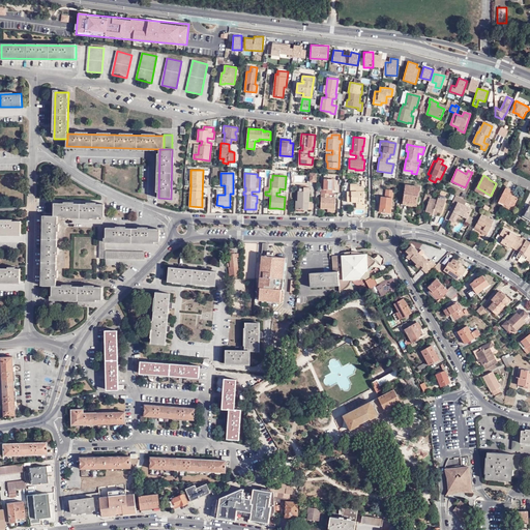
[(327,208),(334,208),(334,198),(329,197),(329,194),(332,194),(332,179),(324,179),(323,189),(321,189),(321,208),(327,208)]
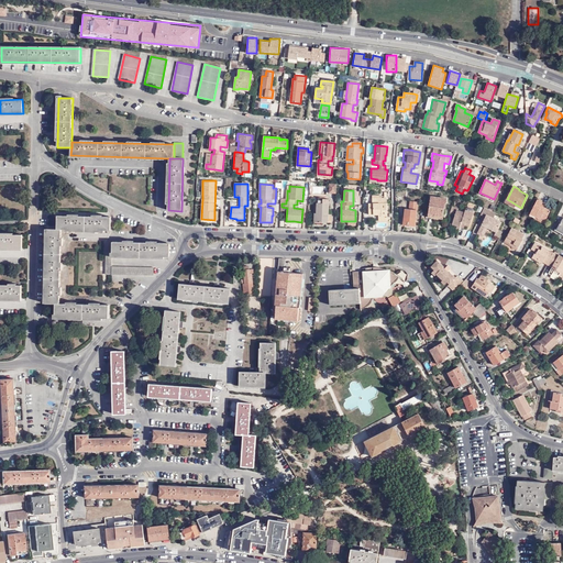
[(386,216),(386,198),(381,198),(381,196),(372,196),(372,203),(368,203),(368,214),(378,214),(379,214),(379,216),(386,216)]
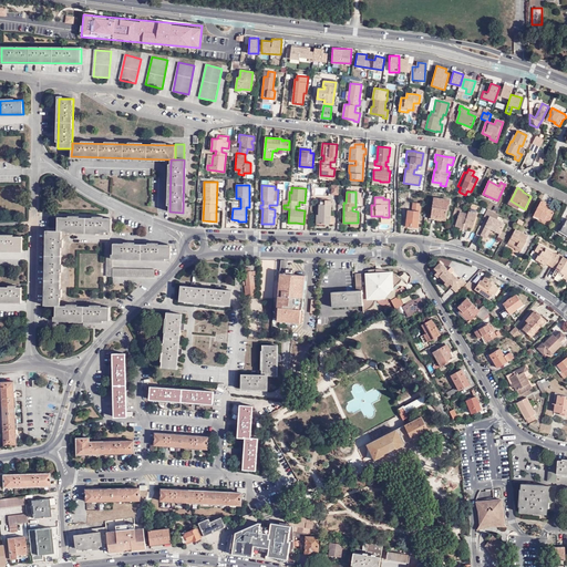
[(433,197),(431,215),(436,216),(436,217),(445,218),(446,210),(449,210),(450,199),(433,197)]
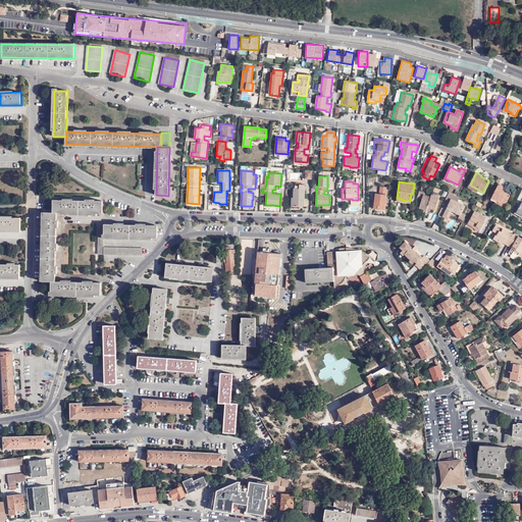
[(293,206),(304,206),(304,199),(305,189),(303,189),(303,185),(295,185),(295,189),(294,189),(293,198),(293,206)]
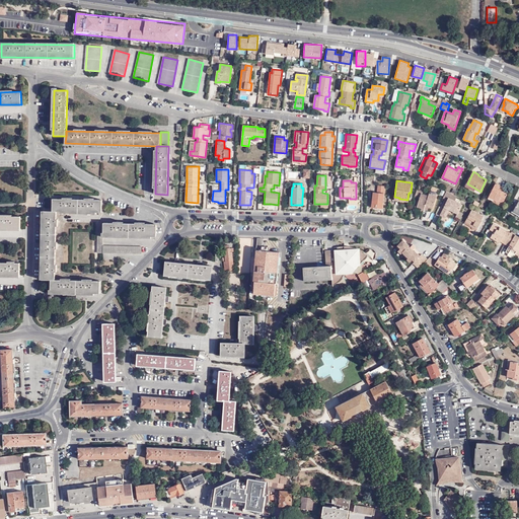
[(499,190),(500,188),(501,187),(496,183),(489,199),(493,201),(493,202),(501,206),(507,194),(502,191),(499,190)]
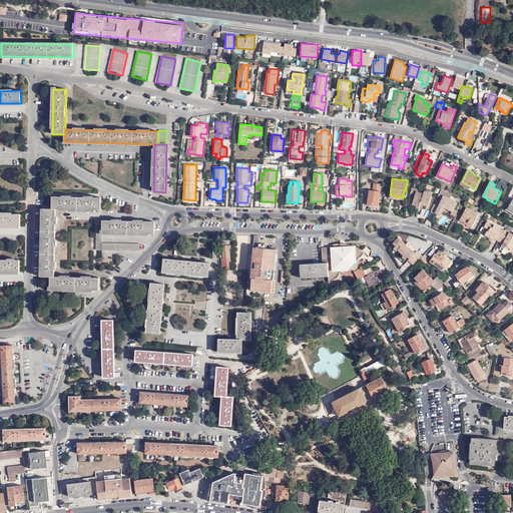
[(378,206),(380,183),(374,183),(373,190),(369,190),(367,204),(378,206)]
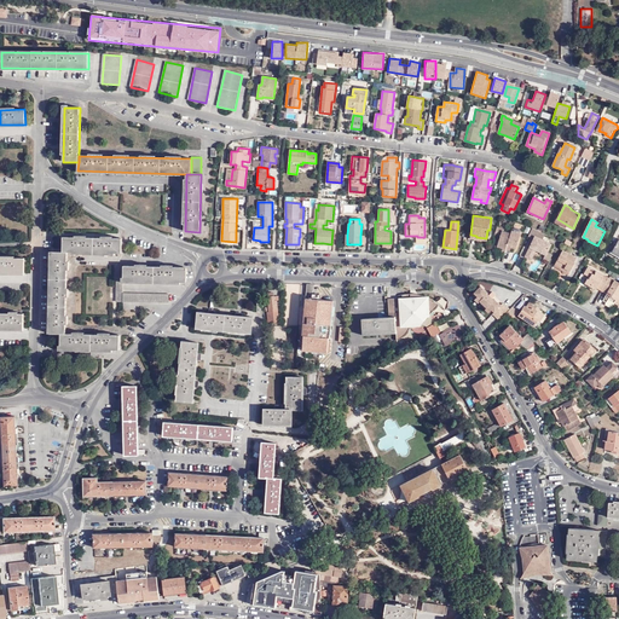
[(512,246),(516,247),(520,235),(512,231),(510,233),(502,231),(503,229),(497,226),(495,235),(501,236),(497,247),(502,248),(505,249),(509,250),(510,248),(512,246)]
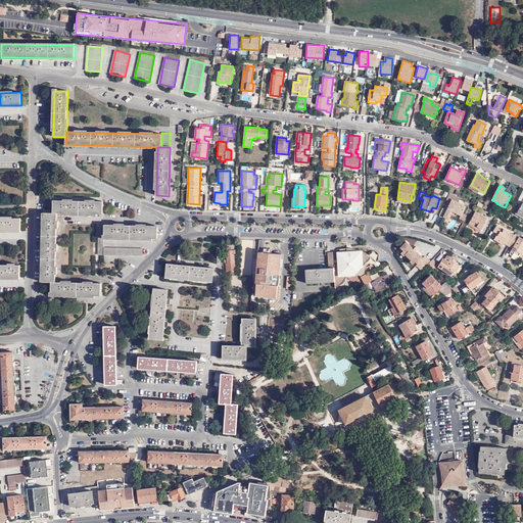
[(450,205),(449,204),(443,217),(448,219),(450,215),(453,211),(461,216),(459,219),(464,221),(467,216),(462,214),(465,206),(458,203),(460,198),(448,193),(445,200),(450,202),(452,200),(453,201),(450,205)]
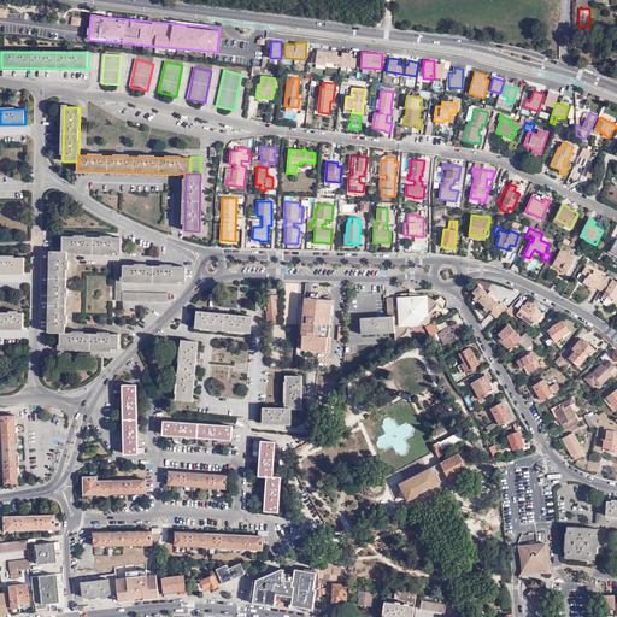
[(63,236),(63,251),(119,252),(118,238),(107,238),(107,236),(104,236),(104,238),(82,238),(82,235),(77,235),(77,238),(63,236)]
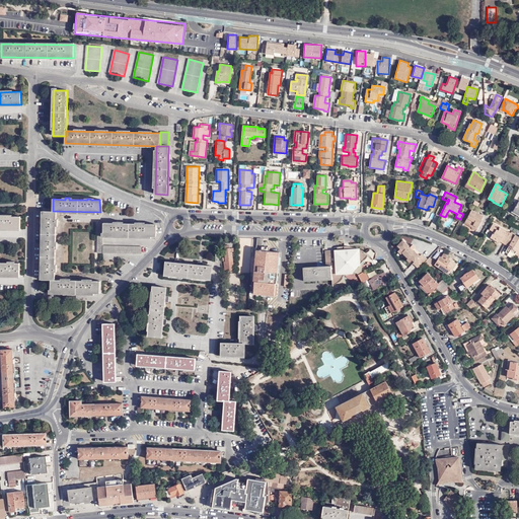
[(473,225),(477,227),(479,224),(480,222),(482,220),(484,216),(471,210),(465,222),(472,226),(473,225)]
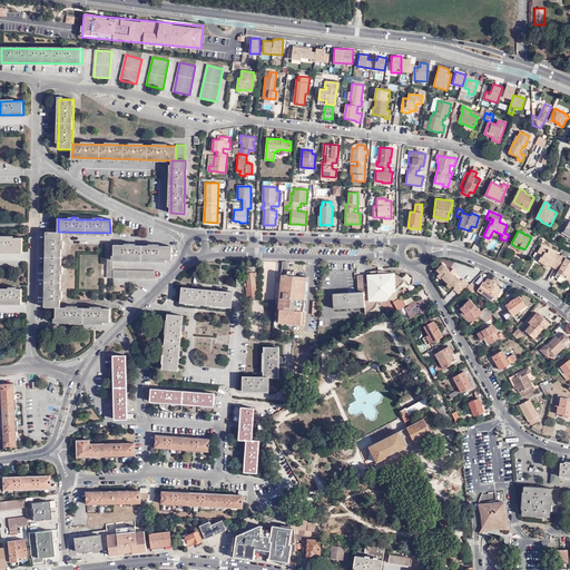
[(47,307),(60,307),(60,298),(62,298),(62,291),(60,291),(61,274),(62,274),(62,266),(61,266),(61,248),(64,248),(64,241),(62,241),(62,233),(48,232),(47,307)]
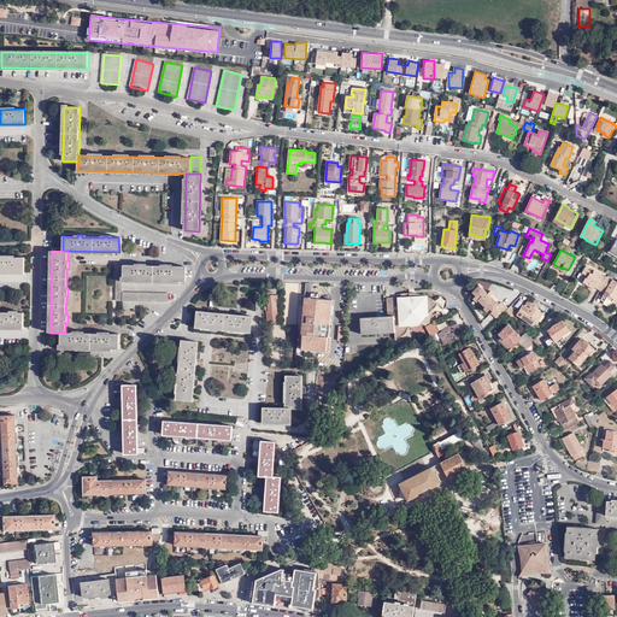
[(0,272),(24,272),(24,258),(0,257),(0,272)]
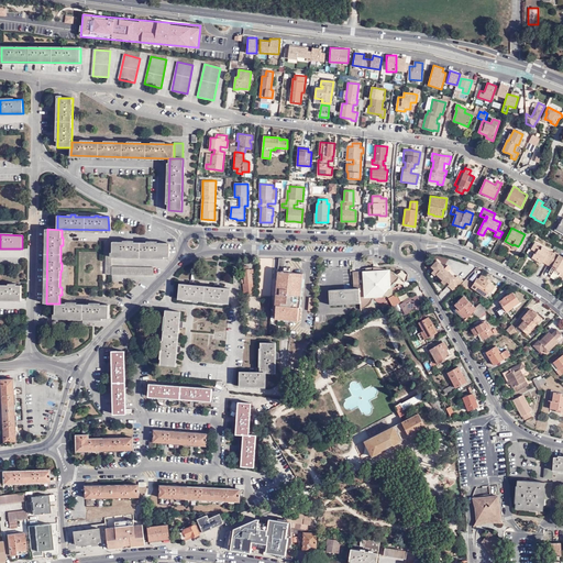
[(127,242),(106,242),(106,275),(153,275),(153,267),(112,267),(112,257),(164,258),(164,257),(167,257),(167,243),(154,243),(154,242),(150,242),(150,243),(131,243),(131,241),(127,241),(127,242)]
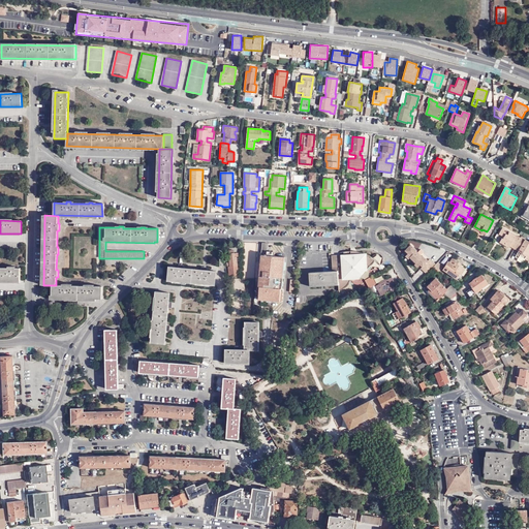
[(515,248),(520,238),(502,227),(498,236),(501,237),(498,243),(508,249),(509,246),(515,248)]
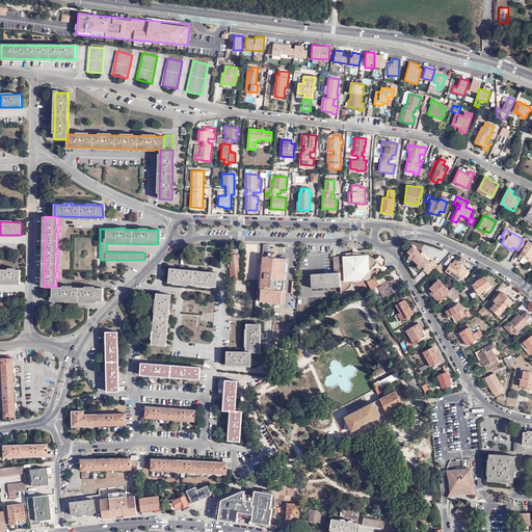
[(520,262),(526,265),(528,260),(531,262),(531,242),(531,243),(524,238),(523,239),(517,249),(522,253),(523,251),(525,253),(525,254),(520,262)]
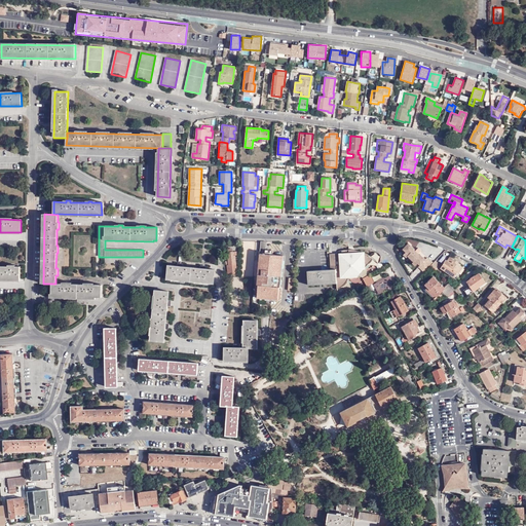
[(267,241),(261,241),(257,286),(258,286),(257,298),(278,300),(278,287),(280,287),(283,256),(265,254),(265,248),(266,248),(267,241)]
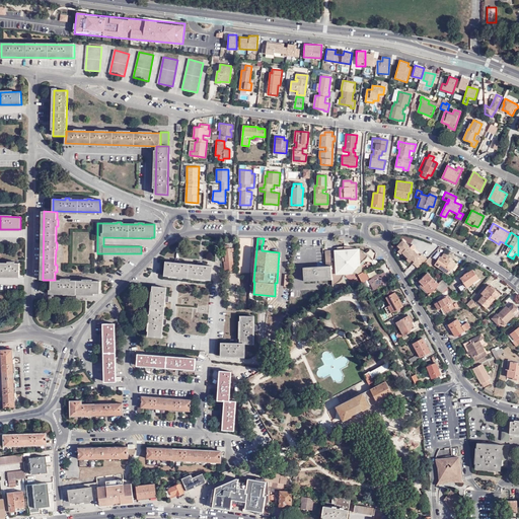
[(424,263),(427,260),(422,254),(420,255),(415,250),(415,251),(413,252),(408,247),(409,246),(409,245),(403,240),(397,245),(400,248),(403,251),(402,252),(409,257),(410,256),(413,260),(415,262),(413,264),(419,269),(424,263)]
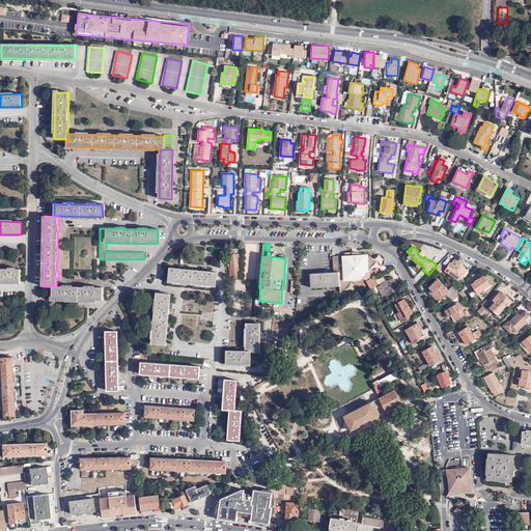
[(232,253),(232,251),(229,251),(231,268),(229,268),(230,278),(239,277),(238,272),(238,267),(239,267),(238,258),(235,258),(235,254),(234,254),(234,253),(232,253)]
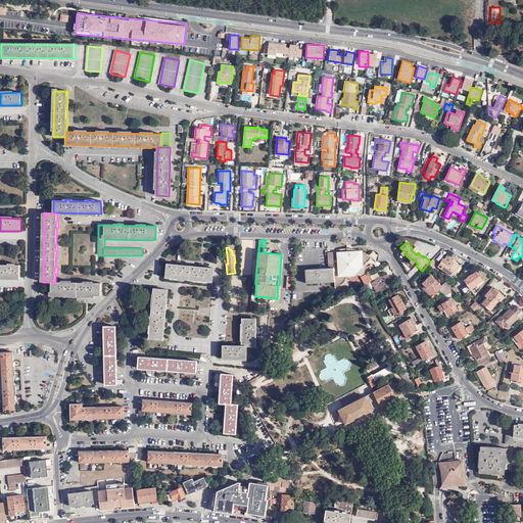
[(363,249),(328,251),(329,264),(338,263),(338,276),(362,275),(362,272),(375,272),(374,256),(374,253),(363,254),(363,249)]
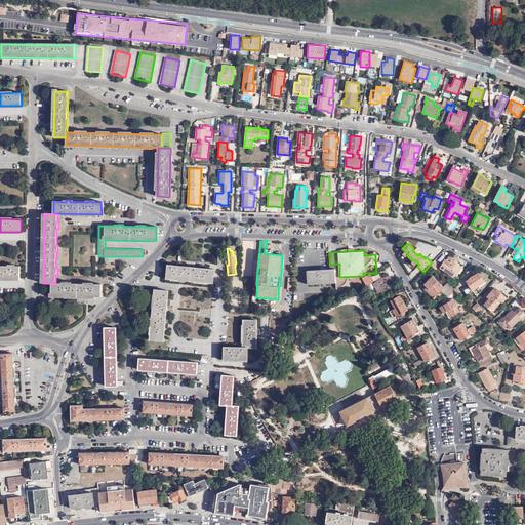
[(453,261),(455,260),(448,256),(446,260),(445,259),(440,268),(453,277),(456,272),(457,273),(461,267),(456,264),(453,261)]
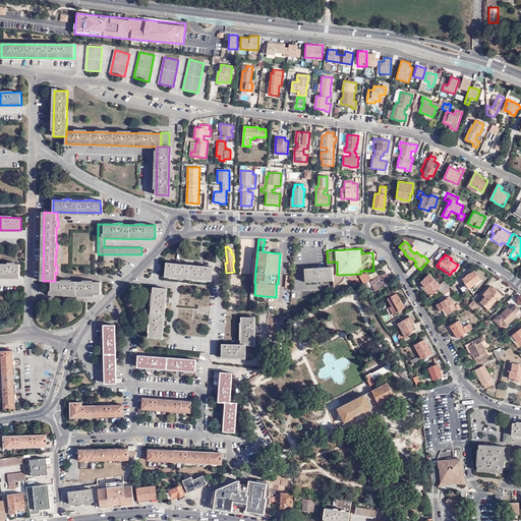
[(436,263),(430,258),(428,261),(425,264),(430,269),(431,268),(433,266),(436,263)]
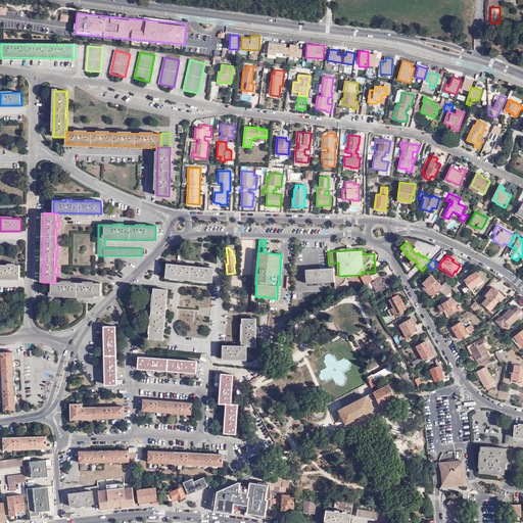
[(167,264),(165,278),(211,282),(214,268),(167,264)]
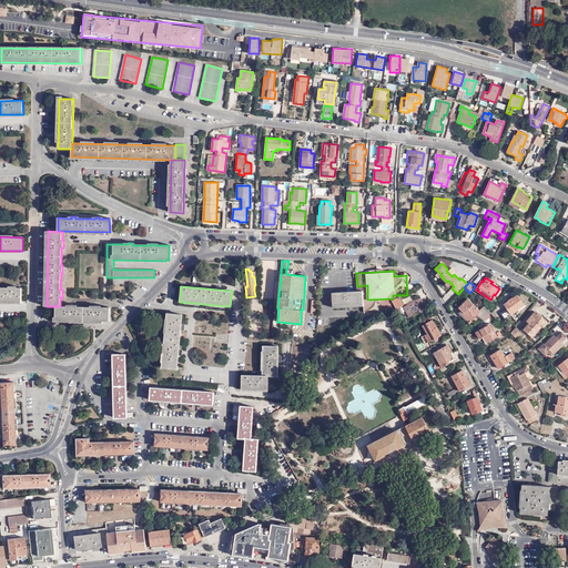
[(21,288),(0,287),(0,301),(21,302),(21,288)]
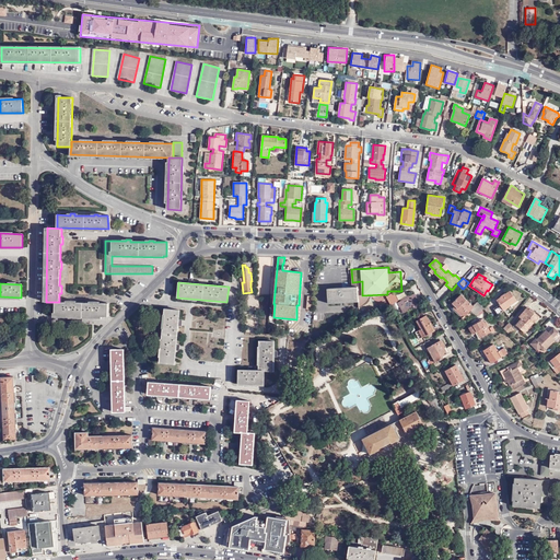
[(328,303),(358,301),(358,287),(358,283),(351,283),(351,287),(327,289),(328,303)]
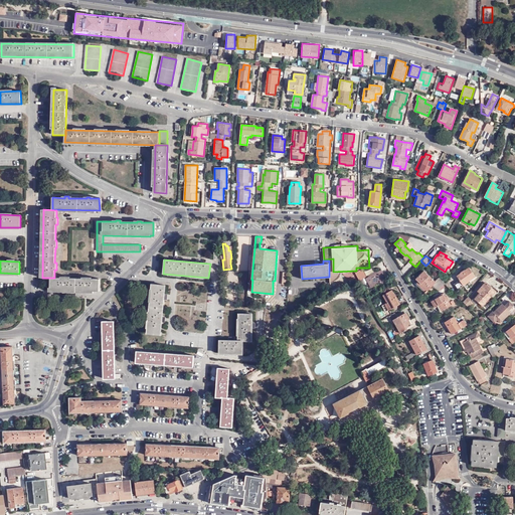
[(475,276),(469,268),(457,277),(459,280),(454,284),(458,290),(469,282),(469,281),(475,276)]
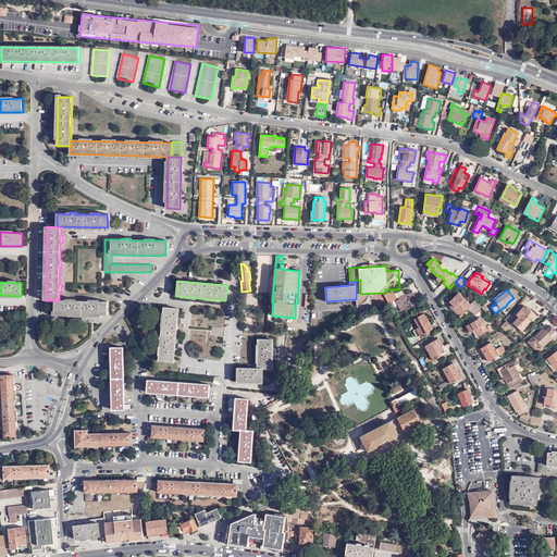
[(392,292),(384,295),(388,302),(395,299),(392,292)]
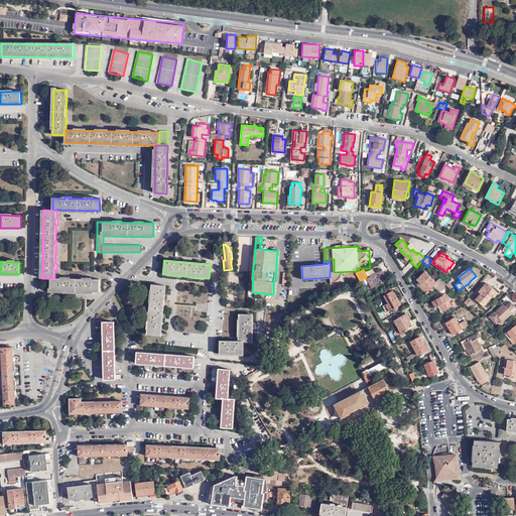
[(388,281),(382,270),(367,279),(372,288),(381,283),(382,285),(388,281)]
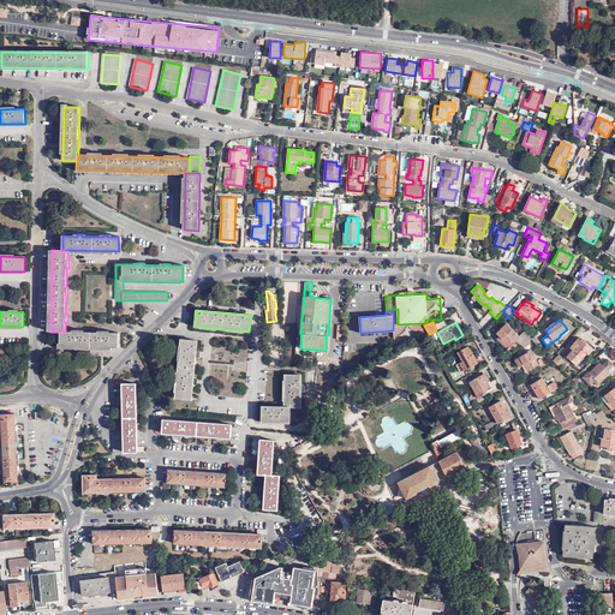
[(530,341),(531,339),(524,332),(519,338),(506,324),(497,333),(502,338),(500,340),(508,348),(517,341),(521,347),(525,345),(530,341)]
